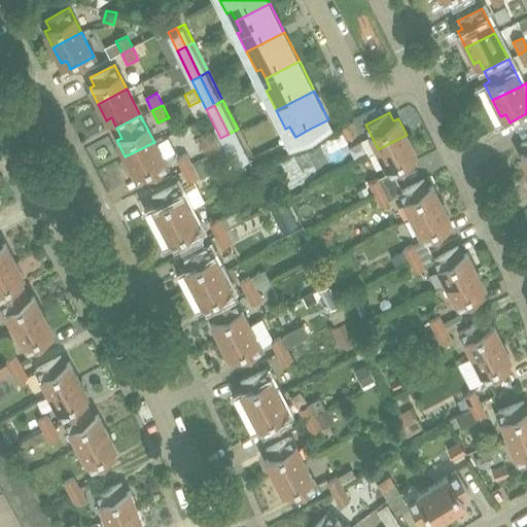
[(343,130),(347,137),(356,133),(350,121),(341,126),(343,130)]
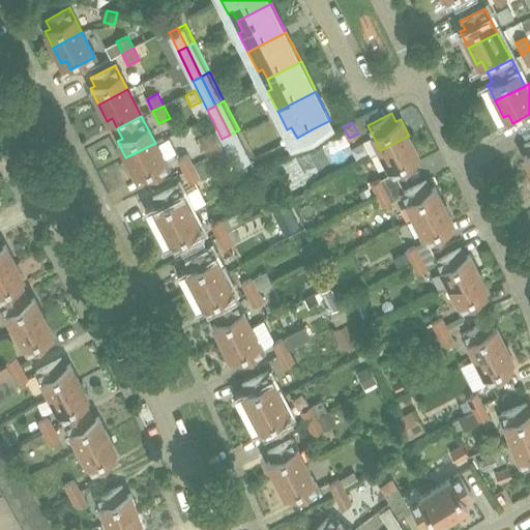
[(208,158),(225,150),(213,129),(198,137),(208,158)]
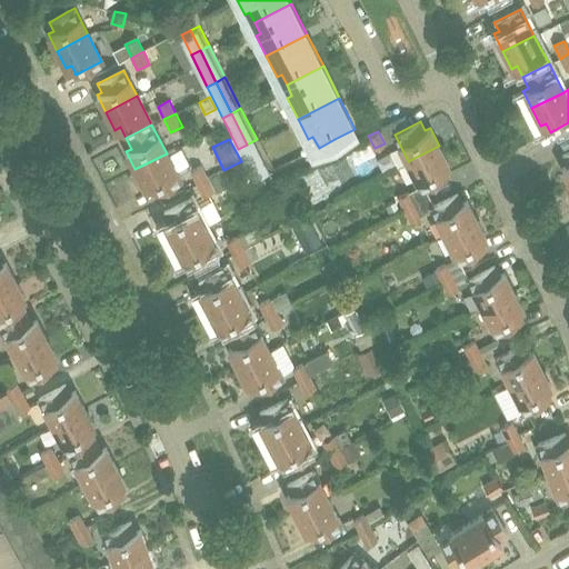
[(247,145),(262,176),(272,171),(257,139),(247,145)]
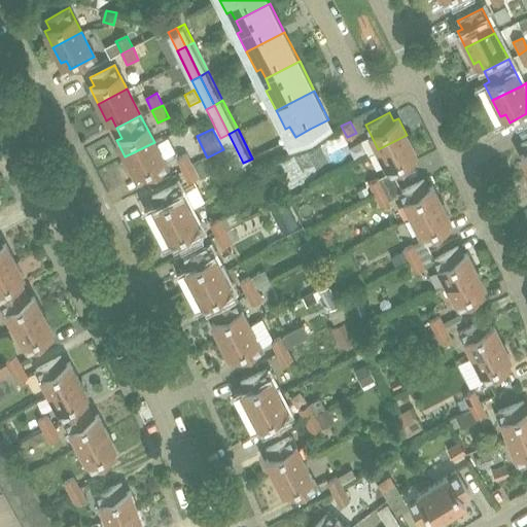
[(235,167),(243,163),(229,134),(220,138),(235,167)]
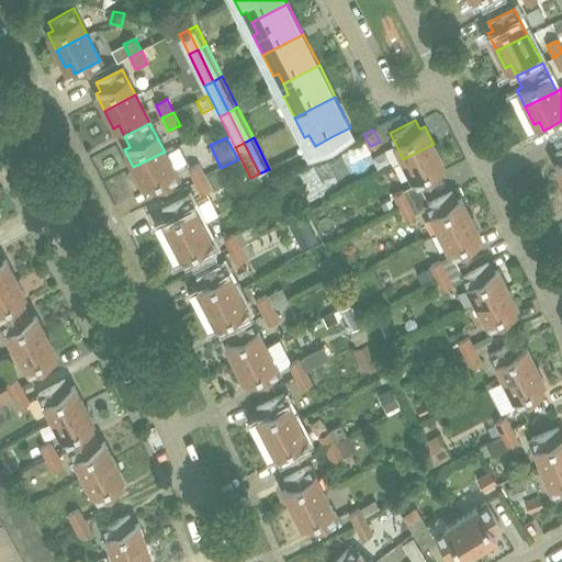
[(403,159),(416,186),(442,172),(438,164),(442,161),(434,144),(403,159)]
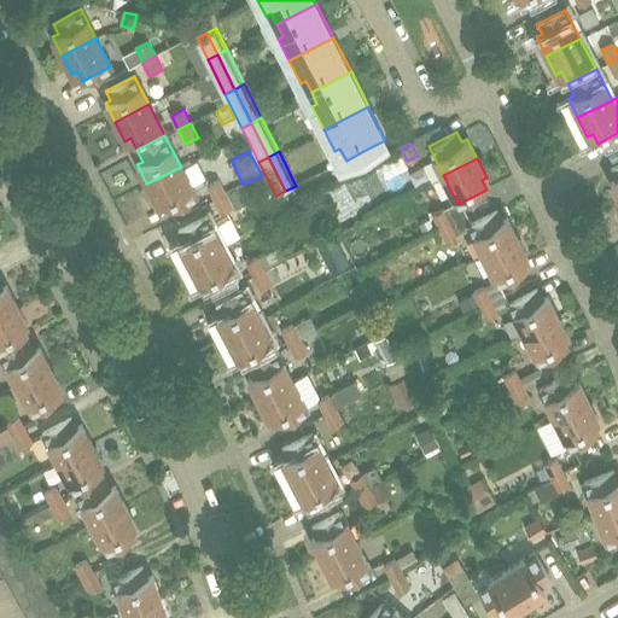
[(146,184),(157,203),(162,200),(167,210),(196,196),(181,167),(146,184)]
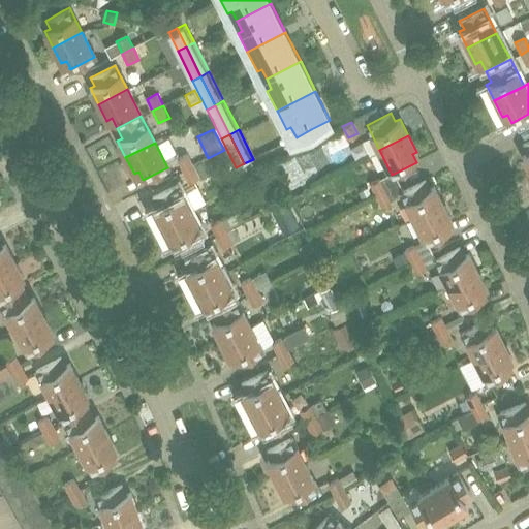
[(183,170),(191,165),(186,154),(177,158),(183,170)]
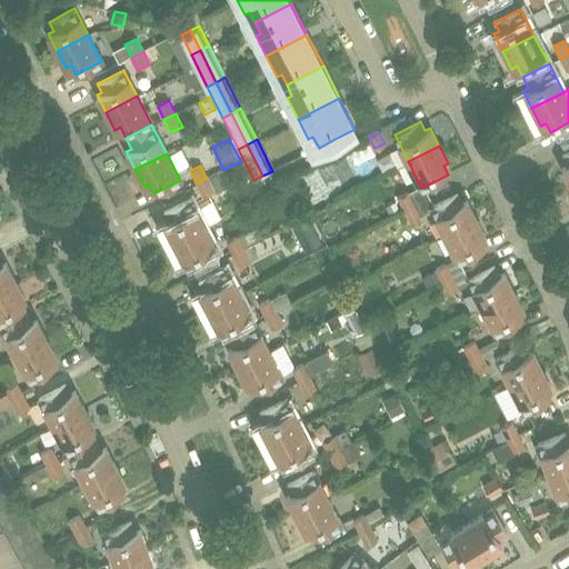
[(206,178),(197,183),(203,197),(212,192),(206,178)]
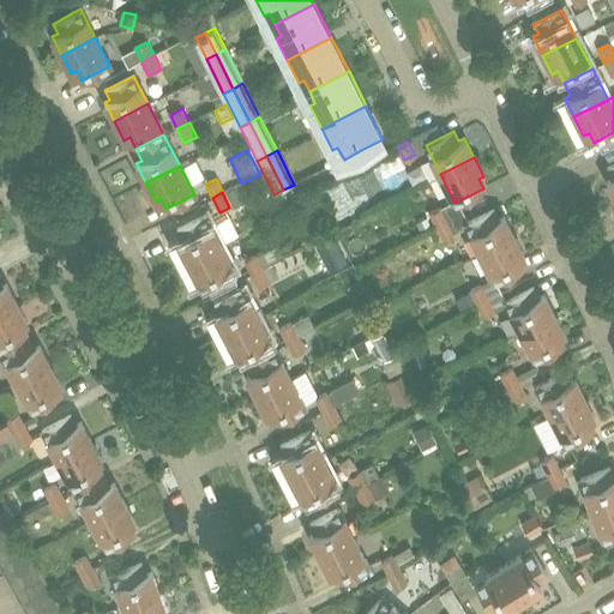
[(440,208),(431,212),(438,227),(447,222),(440,208)]
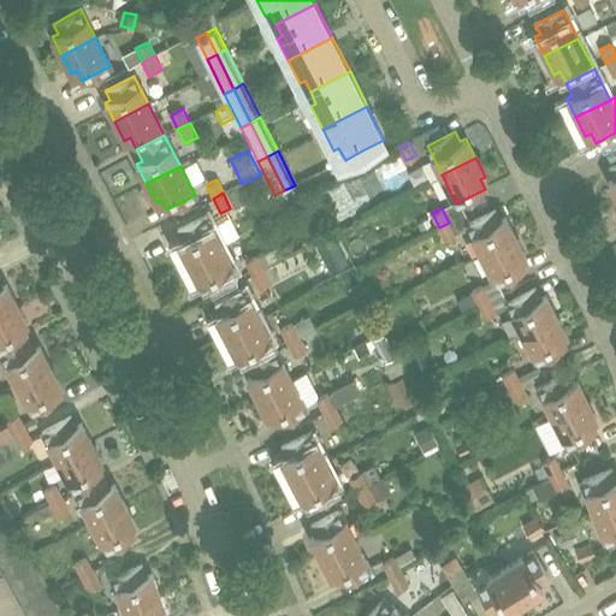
[(467,224),(472,234),(481,253),(515,236),(505,217),(501,219),(495,209),(467,224)]
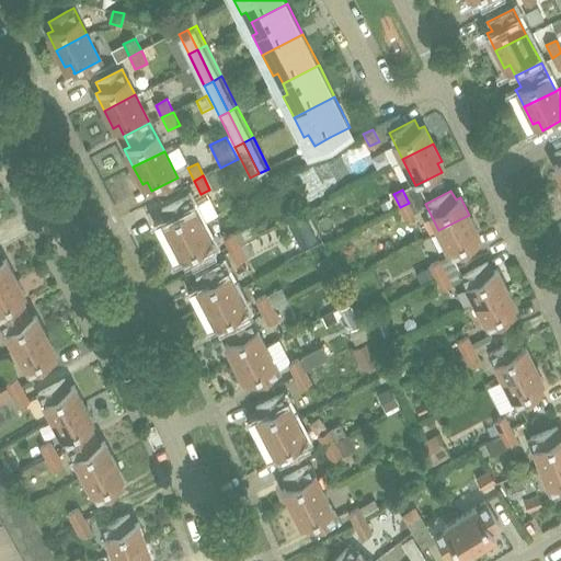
[(201,222),(192,205),(187,196),(161,209),(165,218),(161,220),(170,238),(201,222)]
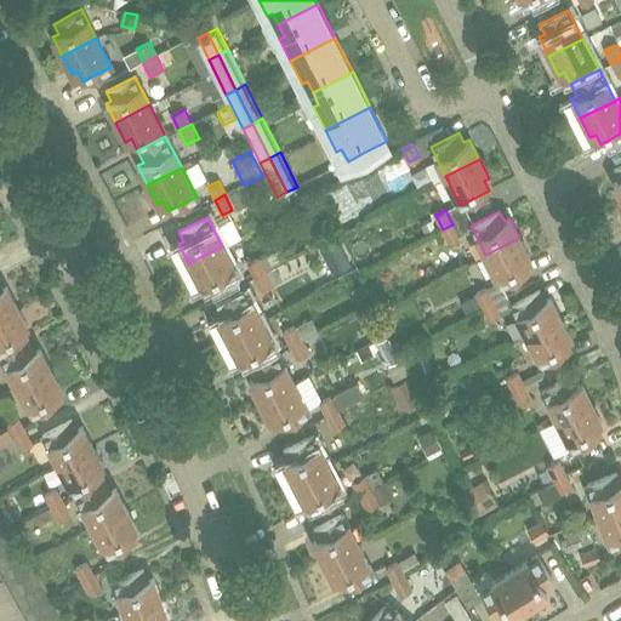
[(460,238),(453,224),(443,229),(449,243),(460,238)]
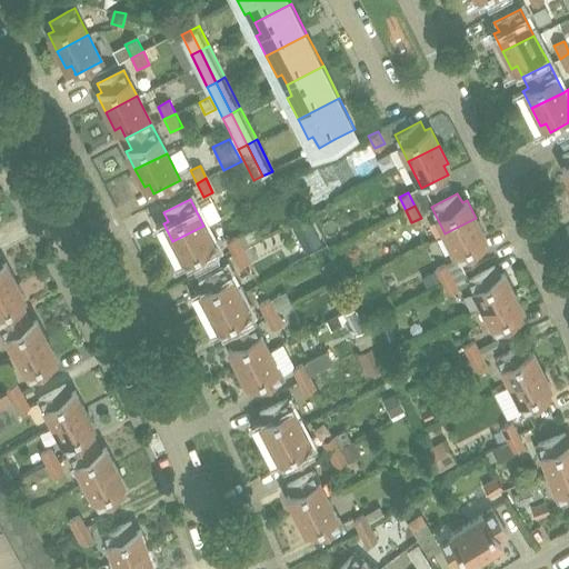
[(445,233),(458,260),(485,247),(480,238),(485,236),(476,218),(445,233)]
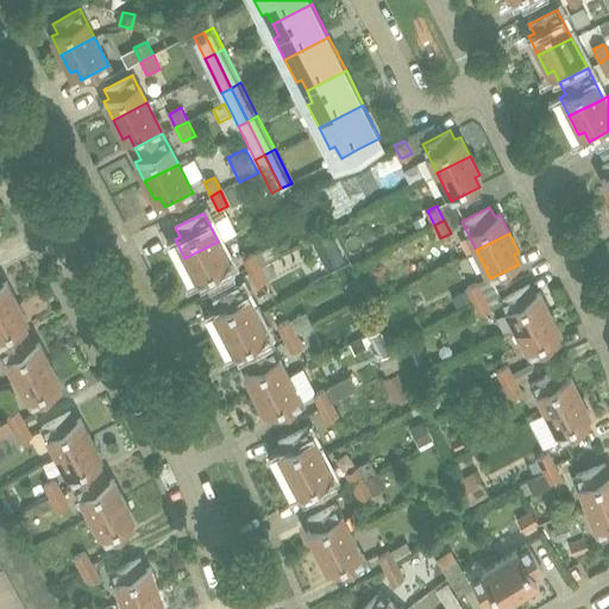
[(184,258),(194,277),(200,275),(205,284),(232,269),(218,242),(184,258)]
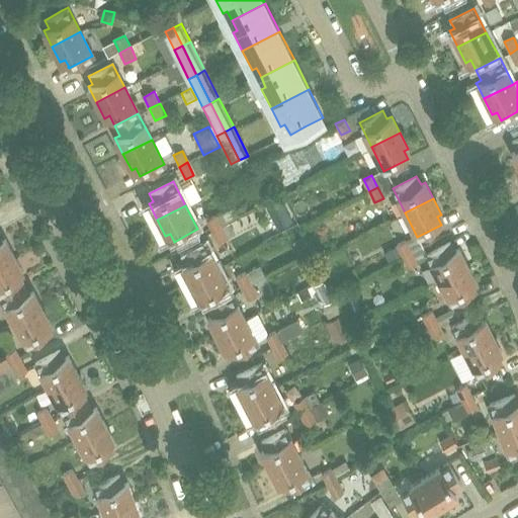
[(233,208),(217,217),(222,227),(238,219),(233,208)]
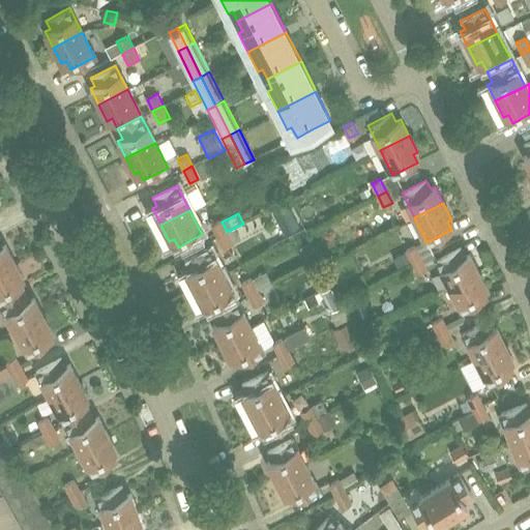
[(303,232),(296,218),(281,227),(287,240),(303,232)]
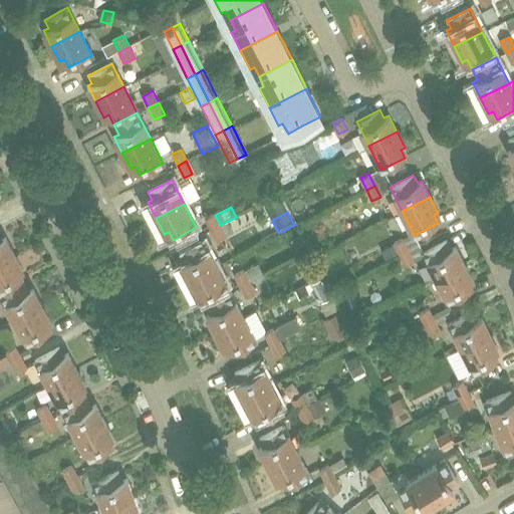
[(220,225),(215,215),(215,213),(205,218),(211,230),(220,225)]
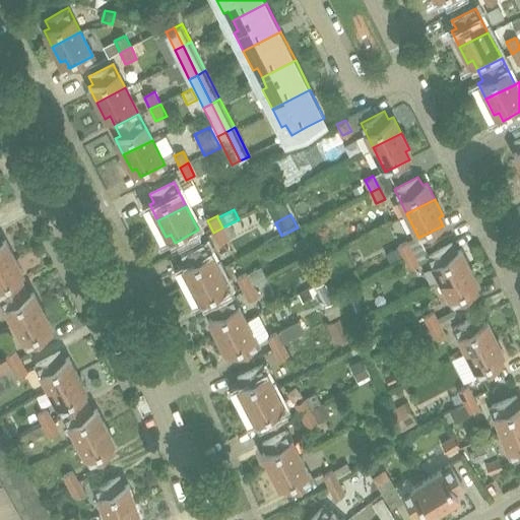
[(222,228),(213,233),(219,244),(229,240),(222,228)]
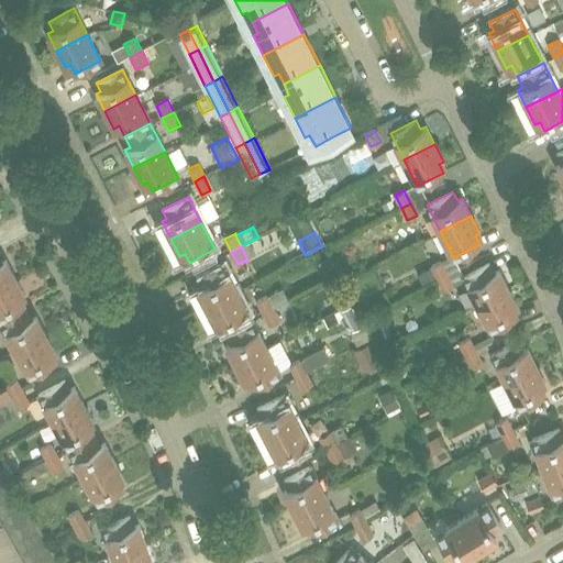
[(0,285),(15,277),(6,260),(1,262),(0,261),(0,285)]
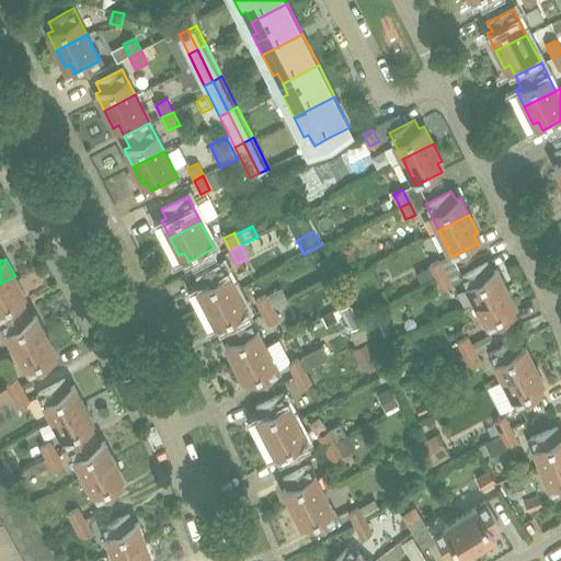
[(436,278),(445,274),(439,261),(430,265),(436,278)]
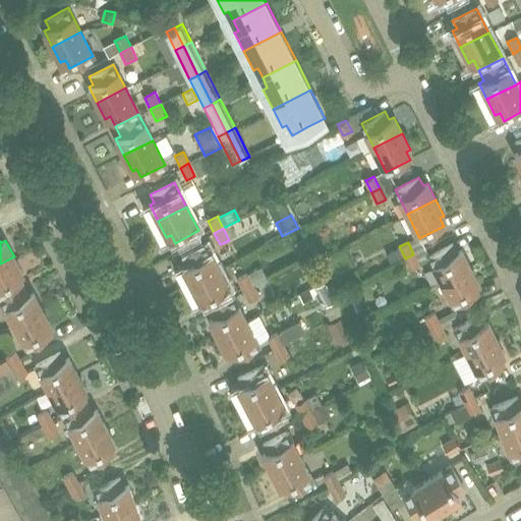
[(428,255),(432,264),(441,280),(470,266),(461,249),(457,251),(453,243),(428,255)]
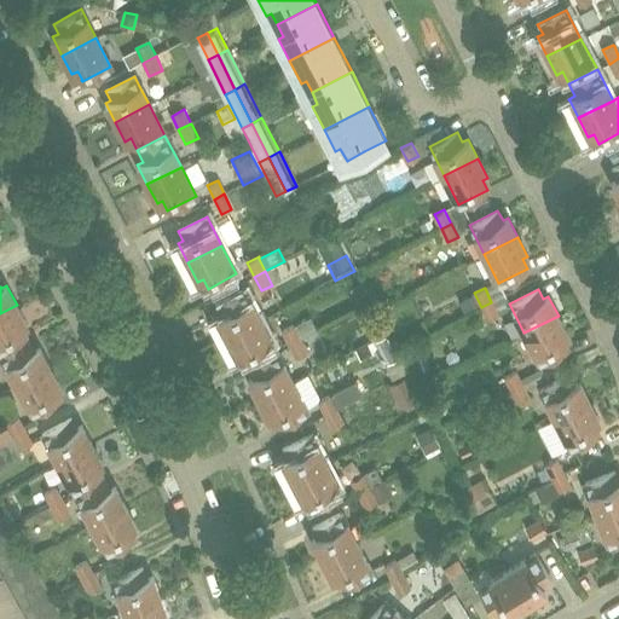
[(260,319),(250,300),(246,290),(217,305),(221,314),(217,318),(226,336),(260,319)]
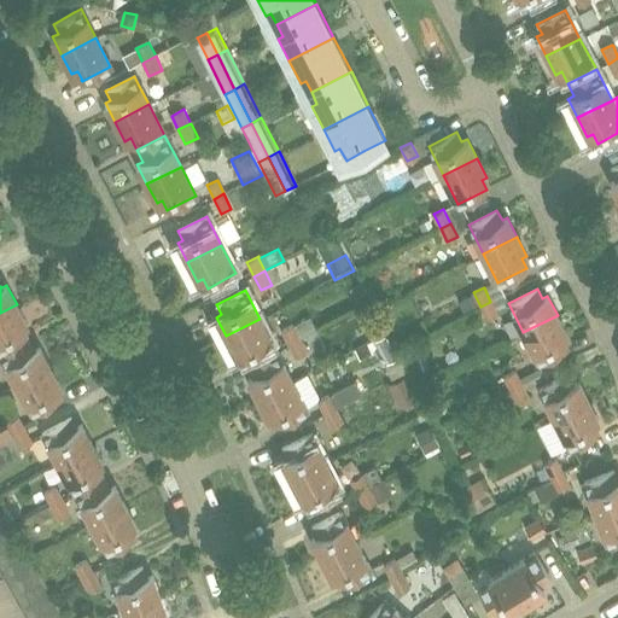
[(465,314),(481,307),(473,292),(458,299),(465,314)]
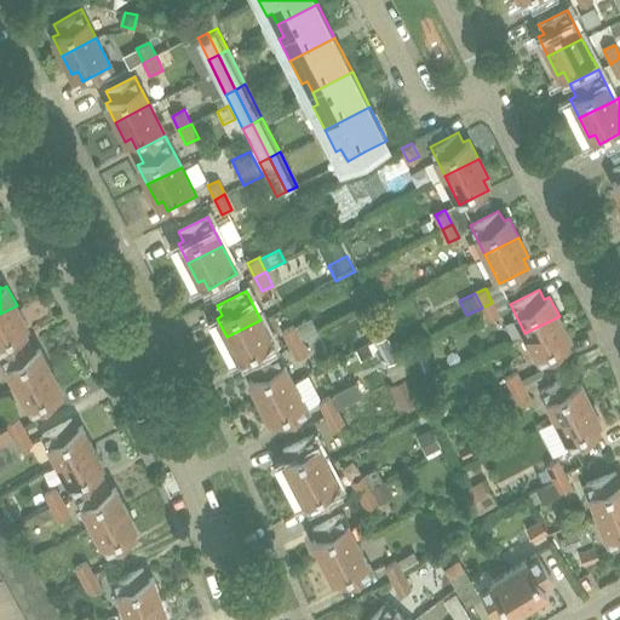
[(492,303),(482,308),(489,322),(499,316),(492,303)]
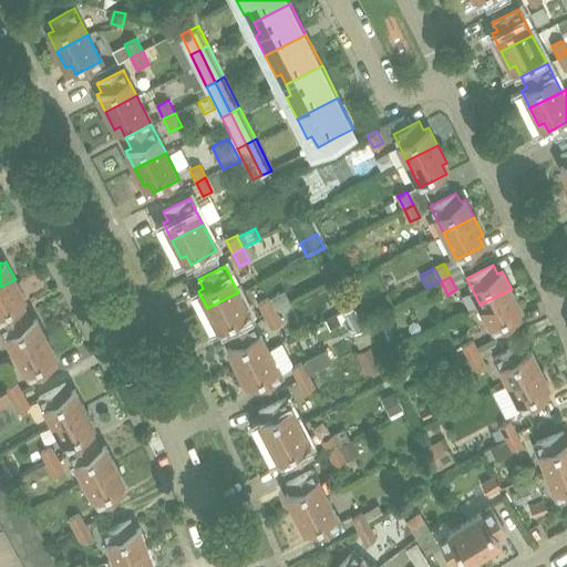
[(0,287),(0,323),(26,310),(20,299),(24,296),(16,279),(0,287)]
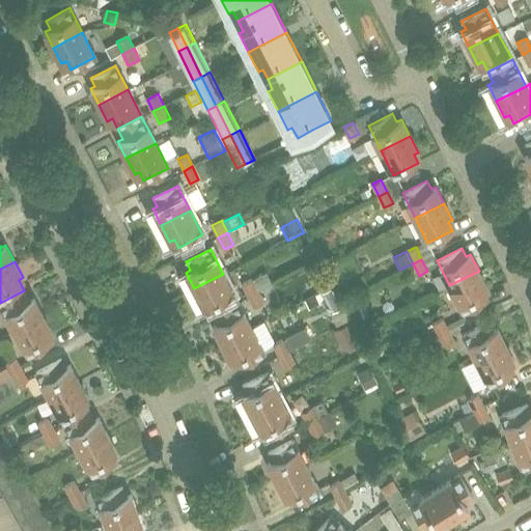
[(449,285),(457,302),(462,310),(486,298),(482,289),(487,287),(479,271),(449,285)]
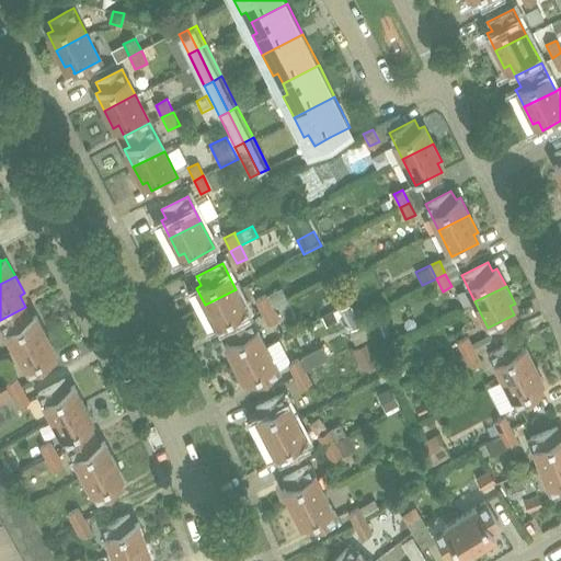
[(265,296),(272,308),(287,301),(281,288),(265,296)]
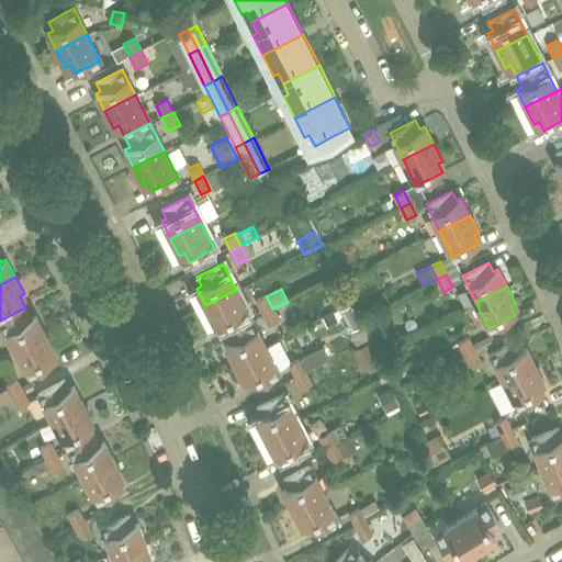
[(225,332),(250,318),(236,290),(205,305),(214,323),(220,321),(225,332)]
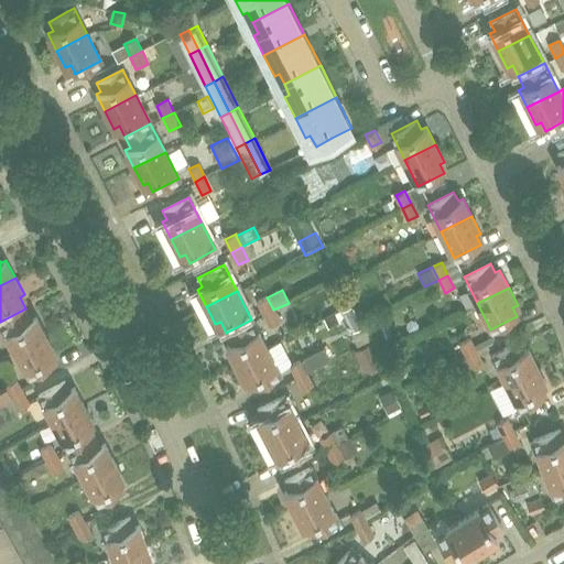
[(264,314),(273,310),(267,297),(258,302),(264,314)]
